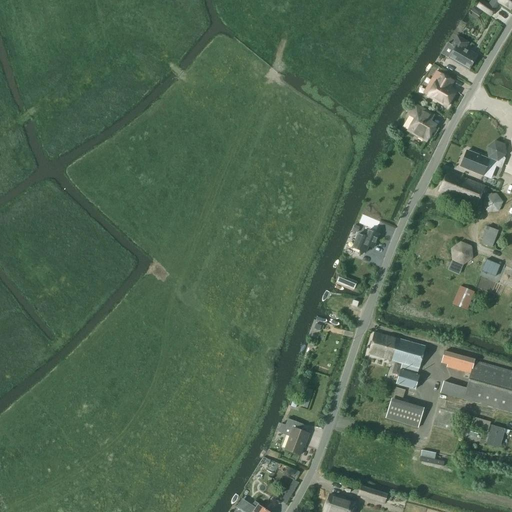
[(511,10),(511,8),(511,0),(491,0),(488,5),(482,0),(476,8),(479,10),(490,17),(495,9),(493,7),(497,1),(511,10)]
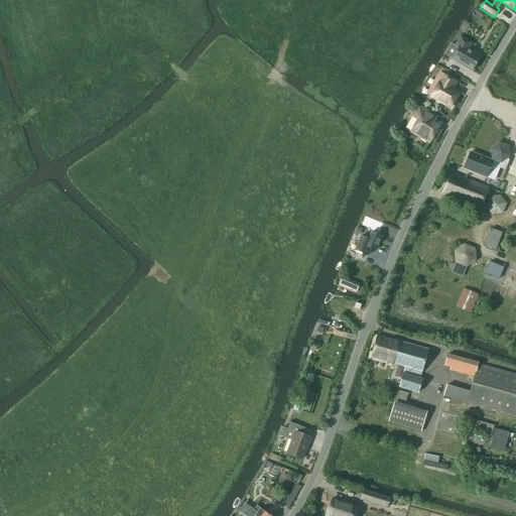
[(444,55),(450,59),(472,71),(480,56),(468,49),(472,43),(464,39),(461,36),(455,46),(452,43),(450,43),(448,47),(444,55)]
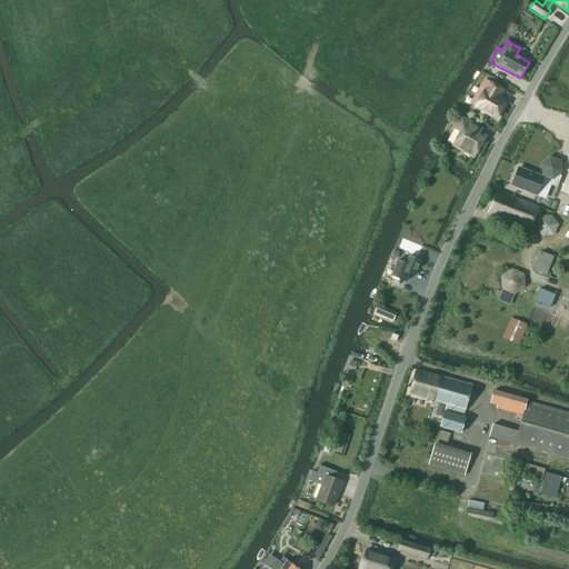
[(485,80),(478,91),(470,105),(476,107),(497,119),(506,102),(493,96),(498,88),(487,81),(485,80)]
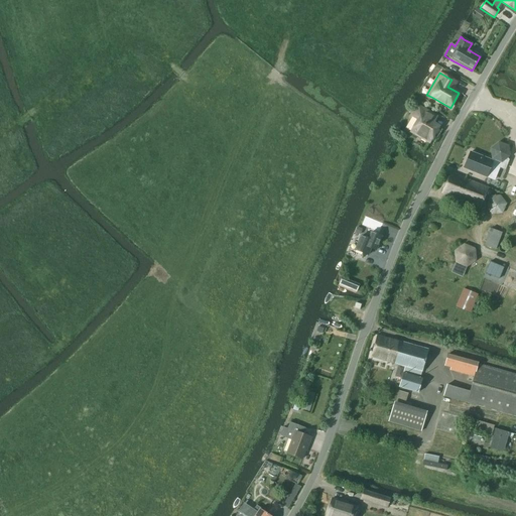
[(438,128),(432,124),(436,117),(431,115),(419,108),(418,107),(412,117),(413,118),(417,120),(411,132),(430,143),(438,128)]
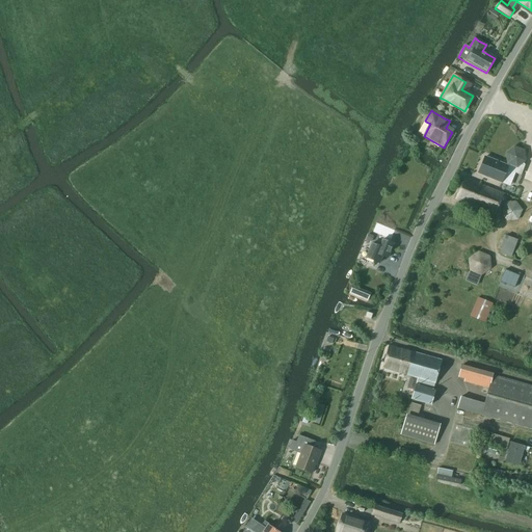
[(516,169),(526,161),(524,152),(513,148),(506,155),(507,165),(516,169)]
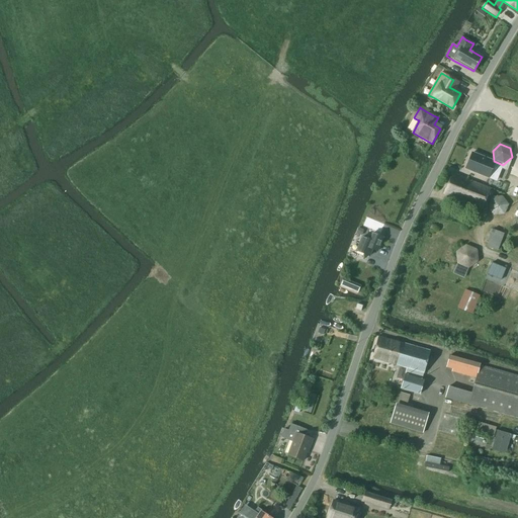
[(472,153),(465,169),(489,178),(495,162),(472,153)]
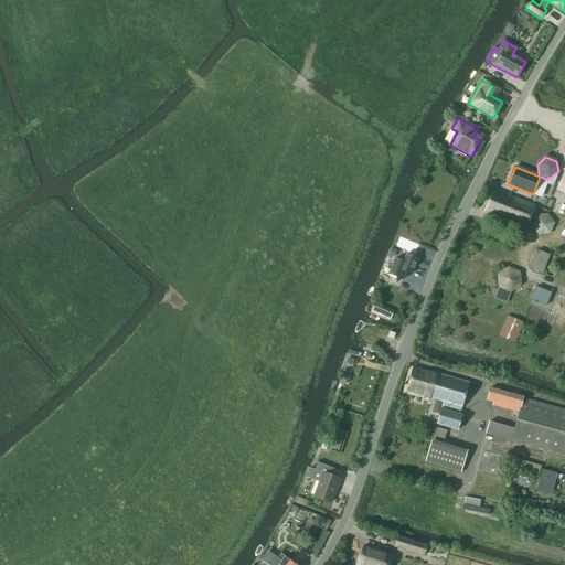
[(525,228),(535,205),(513,196),(510,195),(493,189),(483,212),(525,228)]
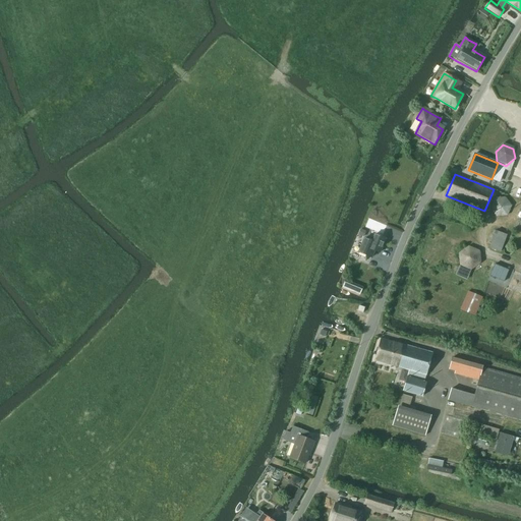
[(497,216),(507,215),(511,206),(505,198),(495,199),(490,209),(497,216)]
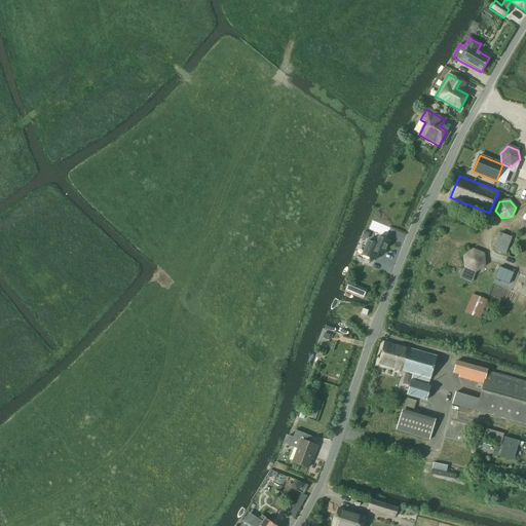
[(505,255),(512,237),(499,233),(493,250),(505,255)]
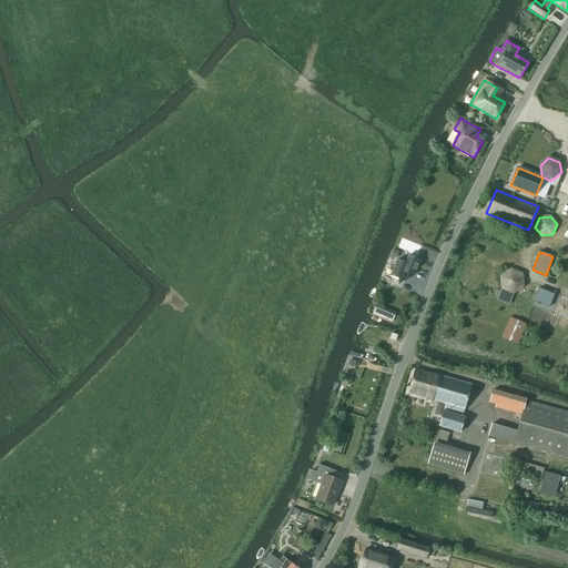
[(397,260),(391,275),(405,281),(408,273),(414,275),(421,261),(408,255),(405,263),(397,260)]
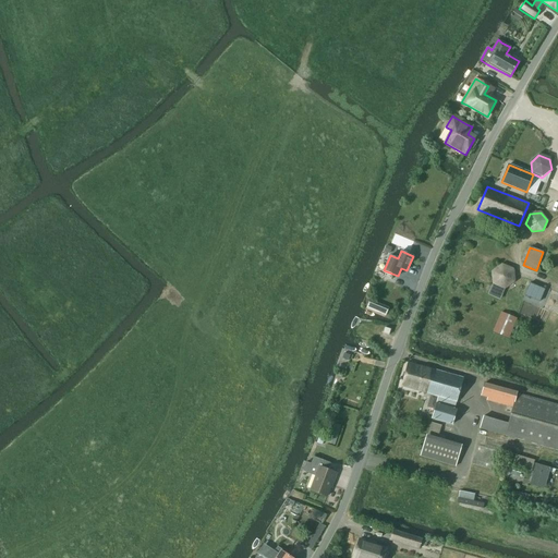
[(502,264),(492,270),(493,284),(504,289),(514,281),(513,269),(502,264)]
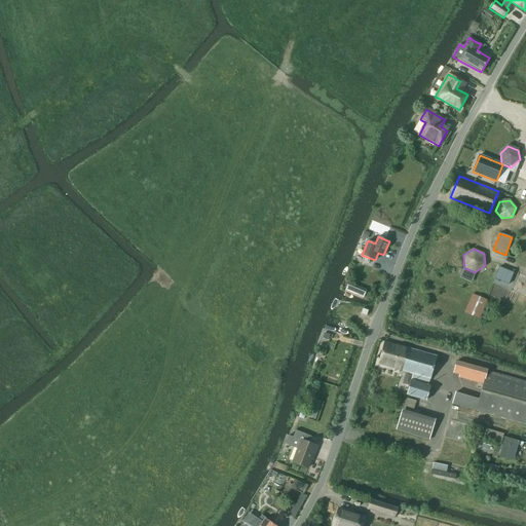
[(509,285),(514,272),(499,267),(495,278),(509,285)]
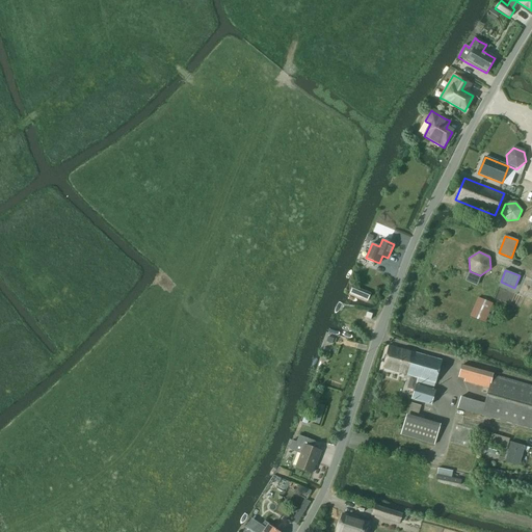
[(361,290),(357,297),(367,301),(370,294),(361,290)]
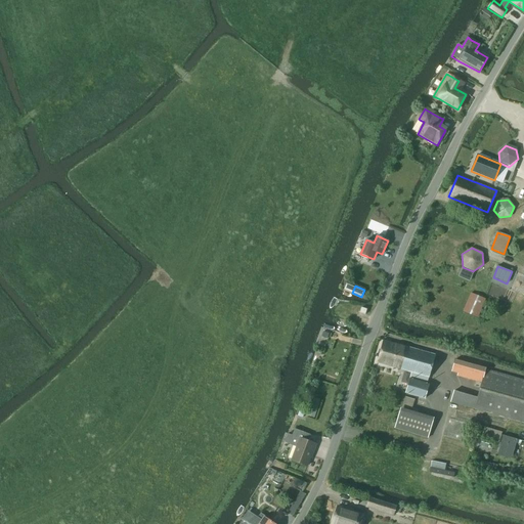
[(477,317),(485,299),(471,294),(463,312),(477,317)]
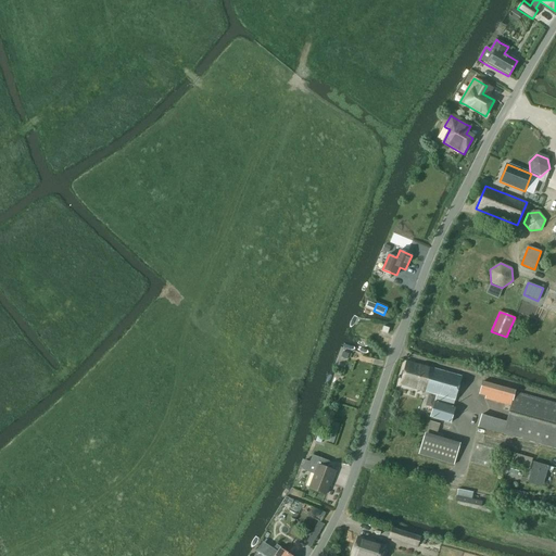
[(432,368),(406,361),(400,386),(455,401),(462,377),(431,368),(432,368)]
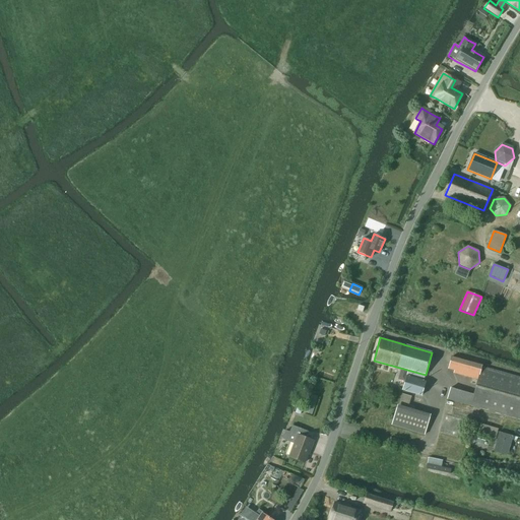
[(451,358),(448,369),(454,371),(454,373),(478,379),(473,395),(470,405),(519,419),(519,378),(481,367),(481,366),(451,358)]
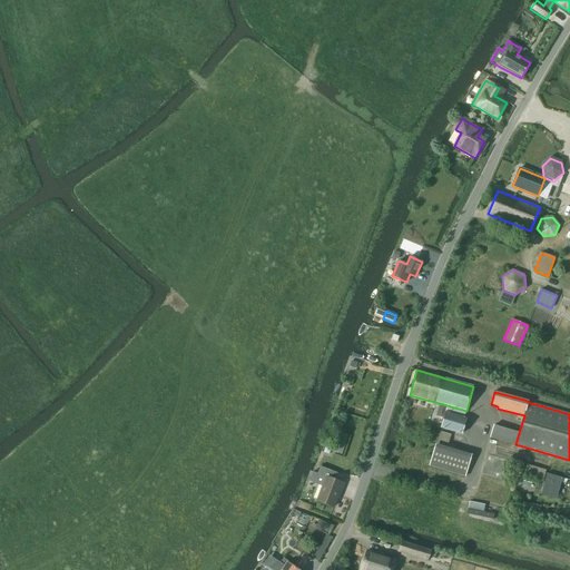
[(462,434),(467,419),(445,413),(441,428),(462,434)]
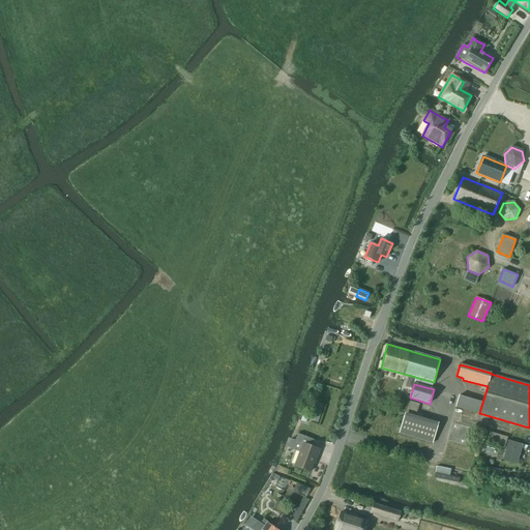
[(318,423),(324,405),(317,403),(311,421),(318,423)]
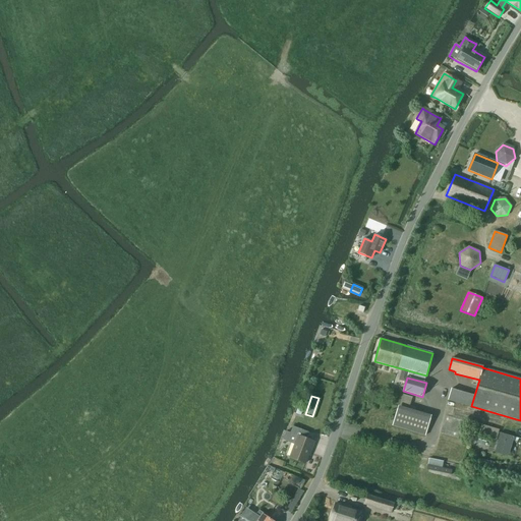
[(425,436),(430,419),(397,409),(392,426),(425,436)]
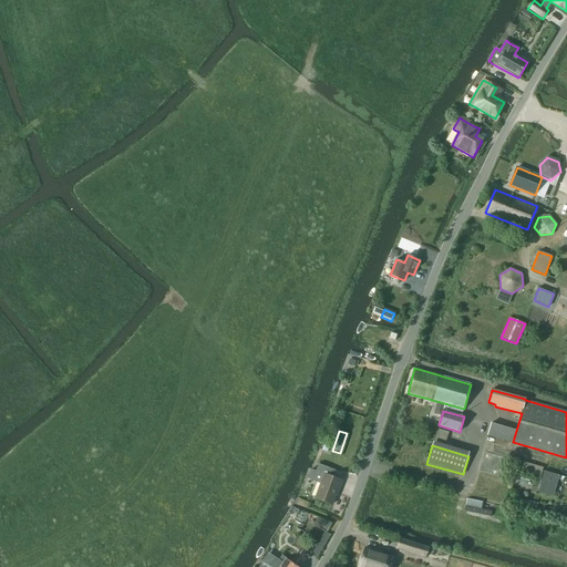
[(311,470),(308,477),(308,478),(309,481),(320,484),(315,498),(332,504),(337,491),(339,491),(342,482),(333,478),(336,471),(325,467),(318,465),(316,472),(312,471),(311,470)]
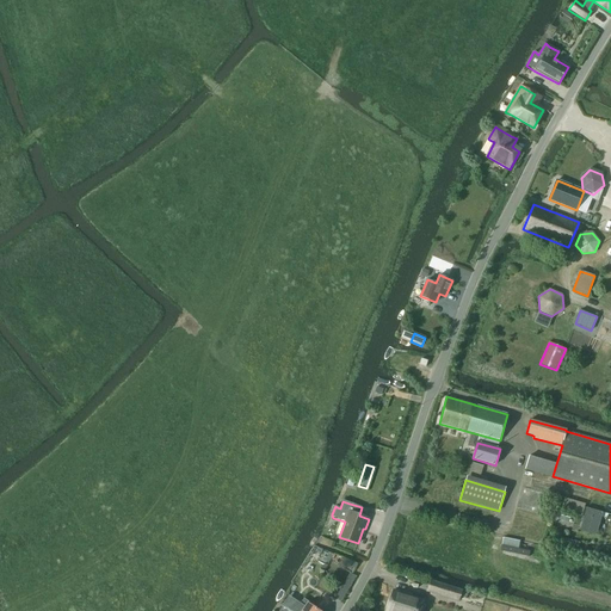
[(586,507),(579,530),(596,535),(602,512),(586,507)]
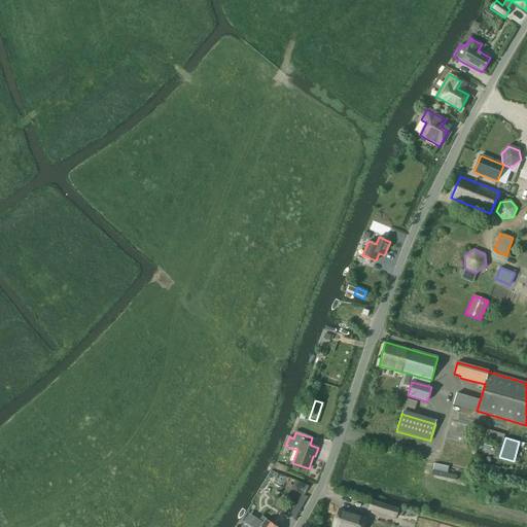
[(493,444),(483,441),(481,448),(490,451),(493,444)]
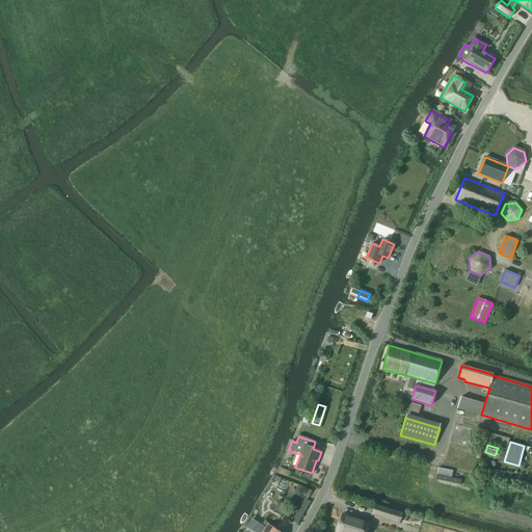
[(400,524),(402,514),(375,505),(372,514),(400,524)]
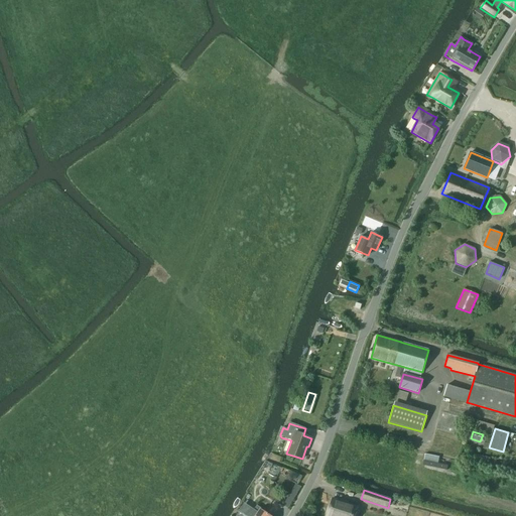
[(355,515),(358,507),(332,499),(326,515),(355,515)]
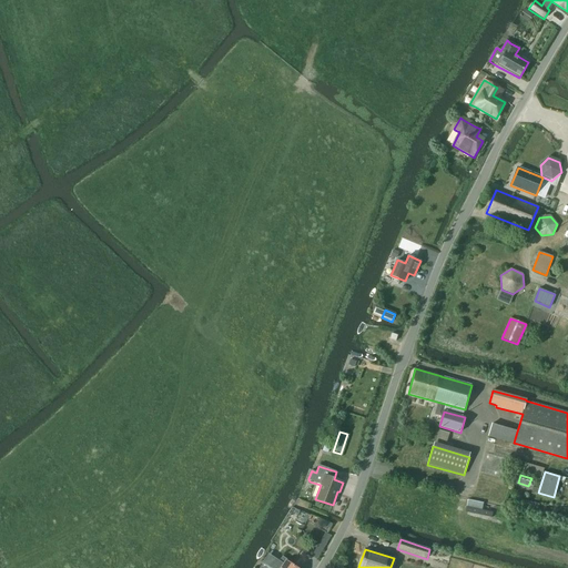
[(284,563),(281,567),(297,567),(286,561),(288,559),(283,556),(280,560),(284,563)]
